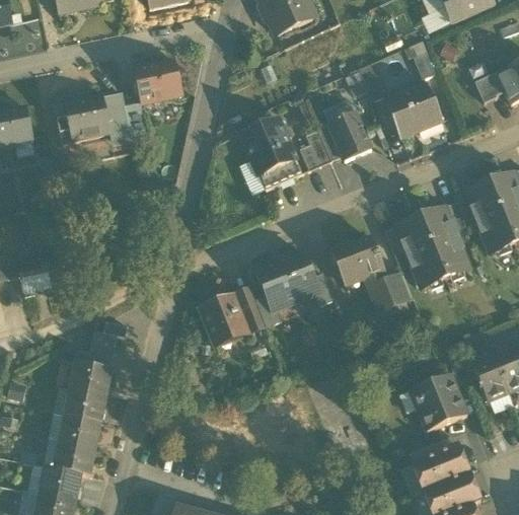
[(0,0),(0,25),(11,23),(5,0),(0,0)]
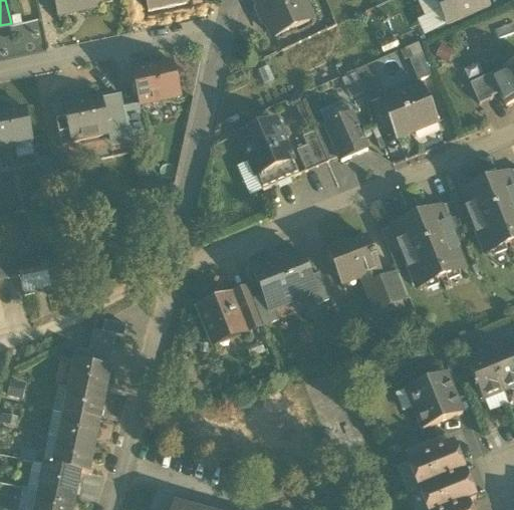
[(56,0),(60,13),(97,4),(96,0),(56,0)]
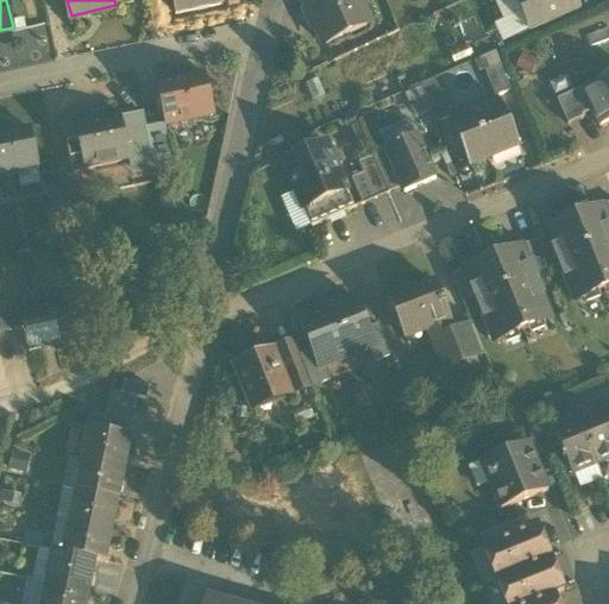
[(173,0),(175,10),(223,0),(173,0)]
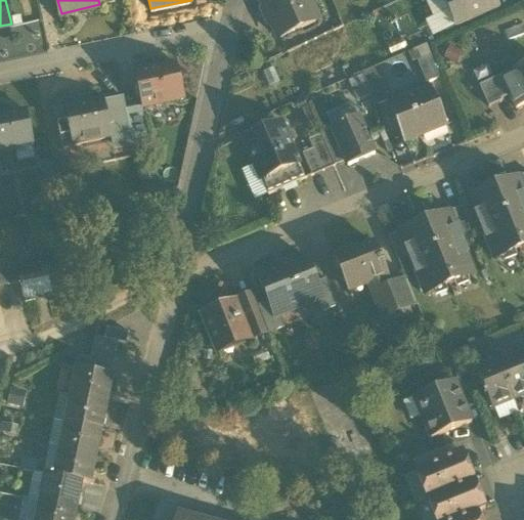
[(271,20),(278,36),(317,17),(316,15),(313,17),(304,0),(262,0),(265,6),(263,7),(269,22),(271,20)]
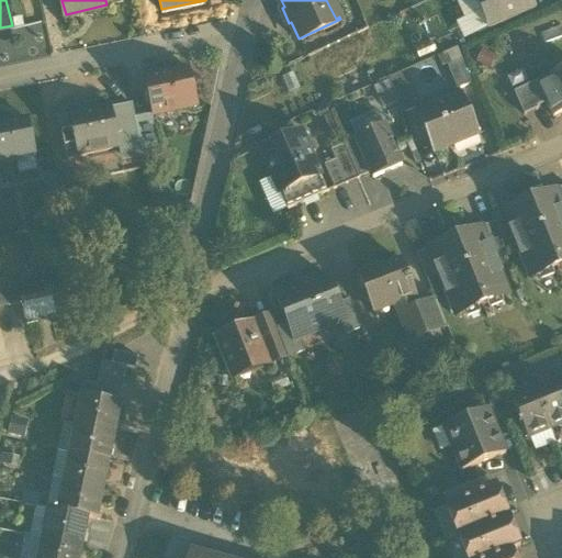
[(482,13),(475,0),(457,0),(463,17),(456,21),(463,37),(487,26),(482,13)]
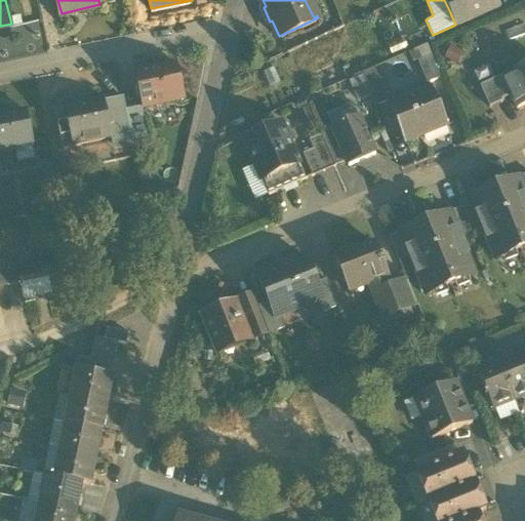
[(444,0),(450,12),(465,6),(462,0),(444,0)]
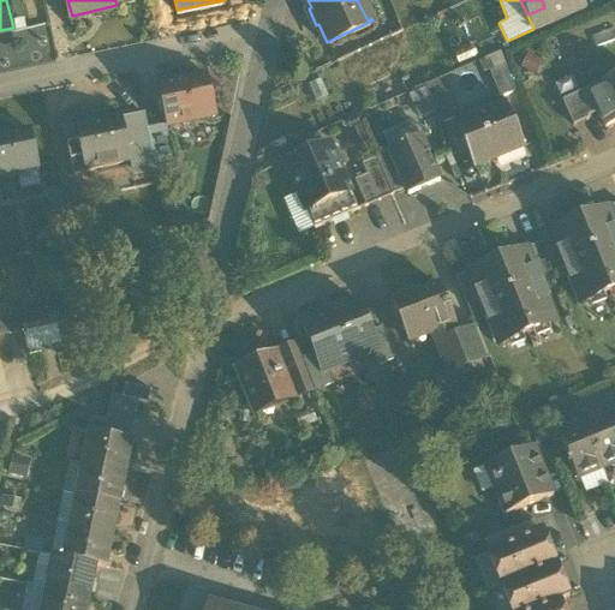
[(542,0),(544,7),(551,21),(585,6),(581,0),(542,0)]
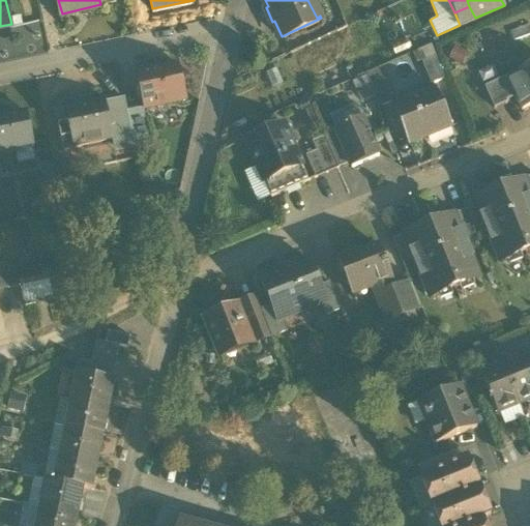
[(475,18),(469,6),(454,12),(460,25),(475,18)]
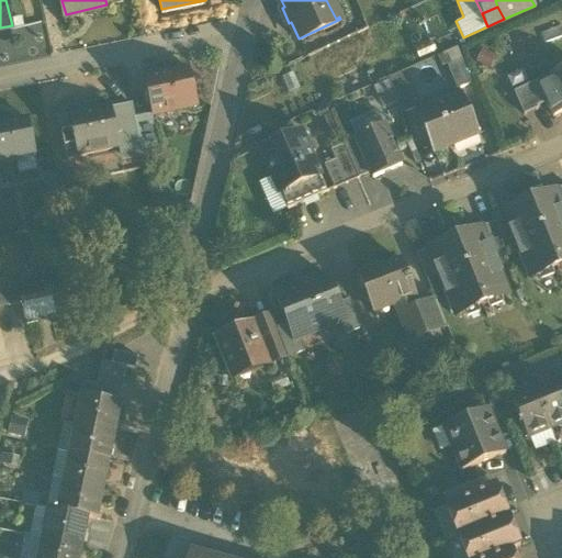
[(440,65),(446,64),(462,57),(457,44),(436,54),(440,65)]
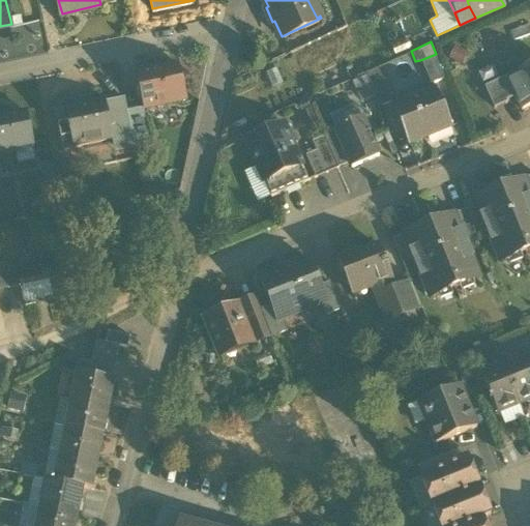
[(454,44),(448,56),(462,62),(468,50),(454,44)]
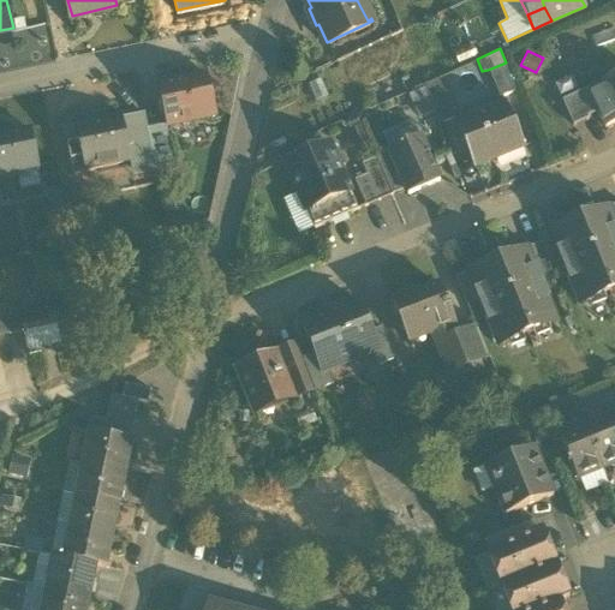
[(488,70),(499,95),(515,88),(506,63),(488,70)]
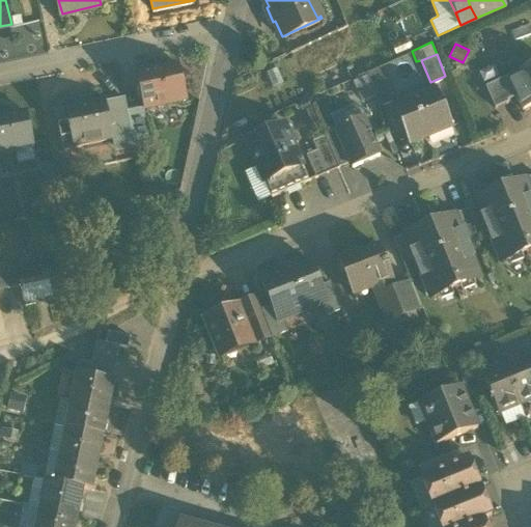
[(147,96),(149,106),(186,99),(178,62),(136,72),(142,98),(147,96)]
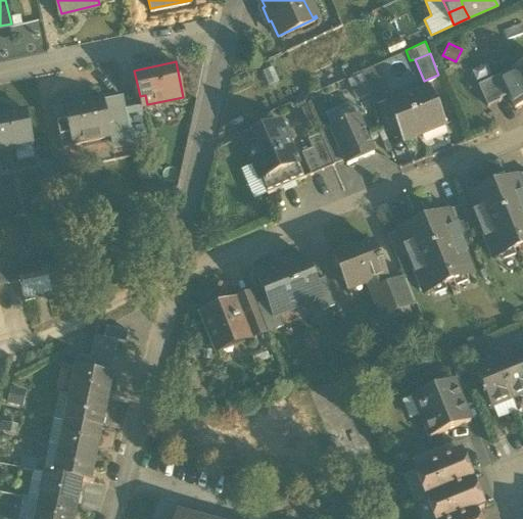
[(522,62),(508,69),(522,102),(522,101),(522,62)]
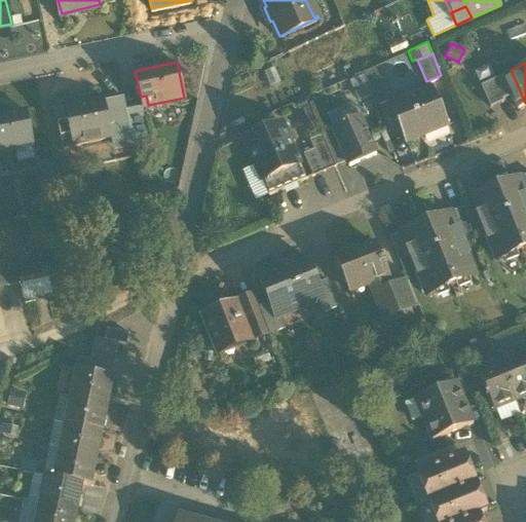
[(373,94),(379,108),(389,104),(391,103),(377,68),(365,74),(373,94)]
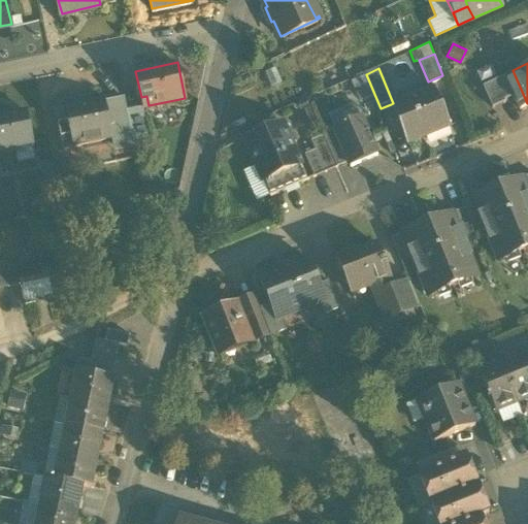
[(519,107),(527,103),(513,70),(495,78),(504,97),(513,93),(519,107)]
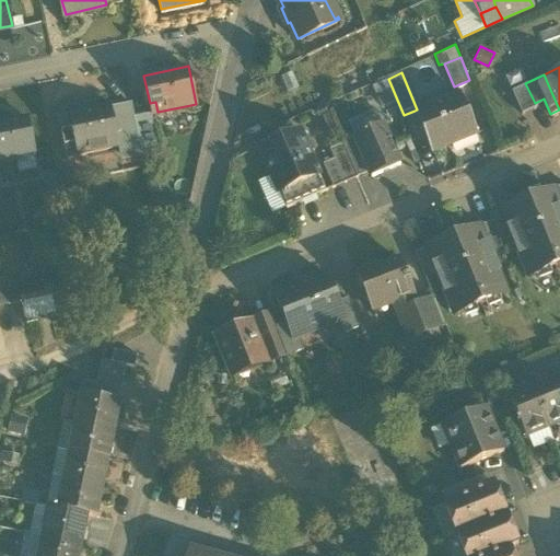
[(397,100),(388,79),(387,77),(371,83),(381,106),(397,100)]
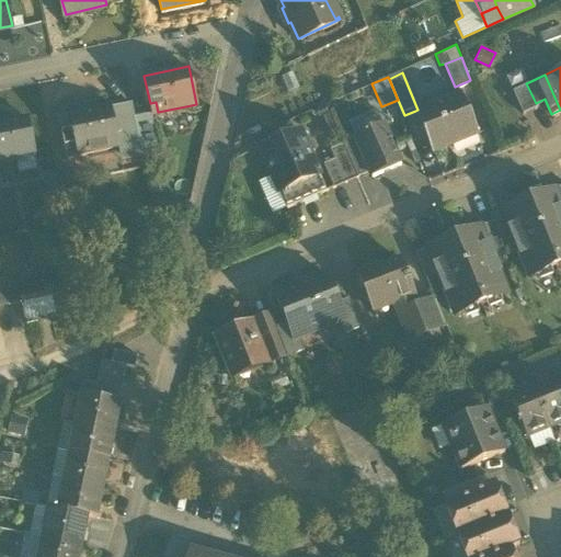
[(513,89),(523,112),(536,105),(536,103),(526,83),(513,89)]
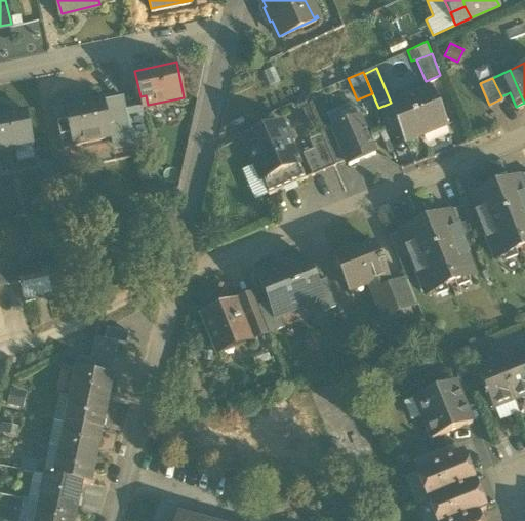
[(389,104),(405,142),(421,134),(420,130),(445,120),(431,86),(391,103),(389,104)]
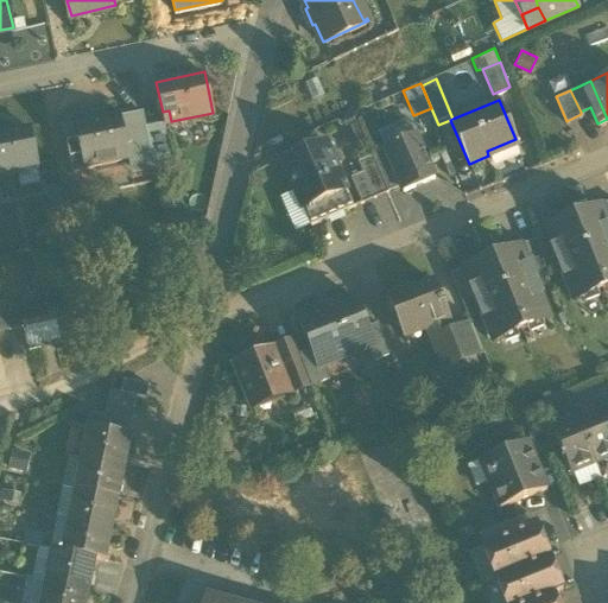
[(128,157),(151,152),(146,125),(143,110),(120,115),(128,157)]
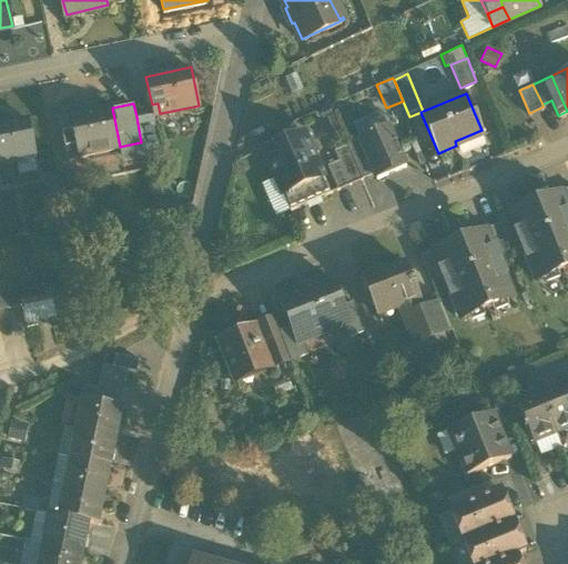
[(59,111),(68,157),(120,147),(112,108),(112,107),(94,110),(93,104),(59,111)]
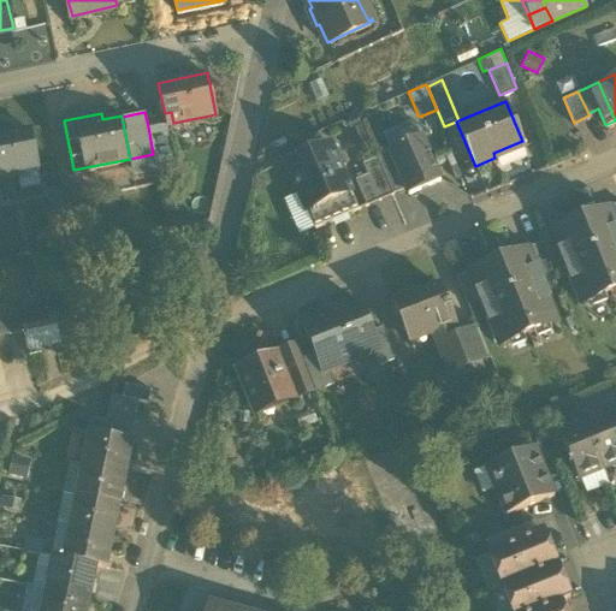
[(381,131),(389,147),(420,134),(413,117),(381,131)]
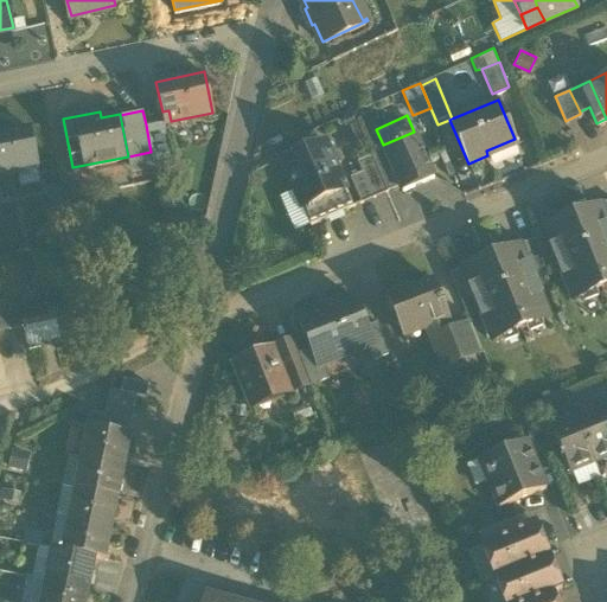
[(164,121),(146,125),(151,152),(153,162),(172,158),(165,122),(164,121)]
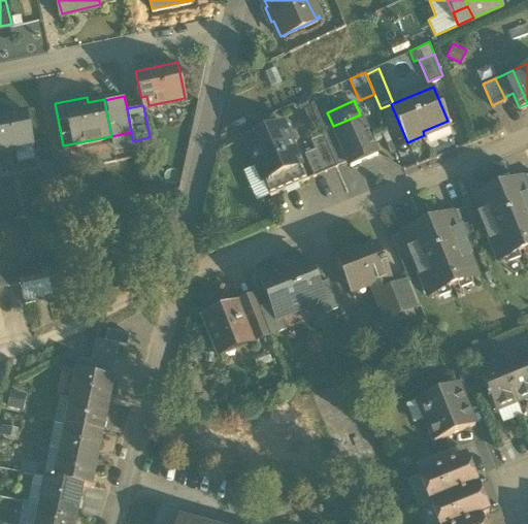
[(0,116),(0,149),(13,146),(32,142),(25,110),(0,116)]
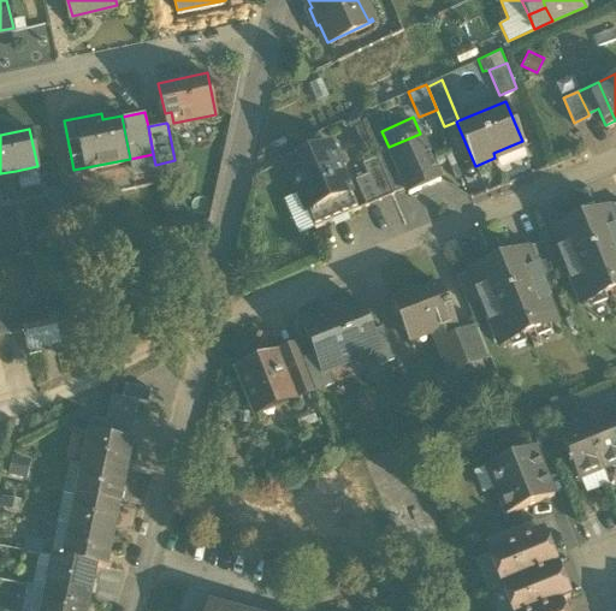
[(407,185),(409,193),(440,178),(420,134),(389,147),(391,150),(407,185)]
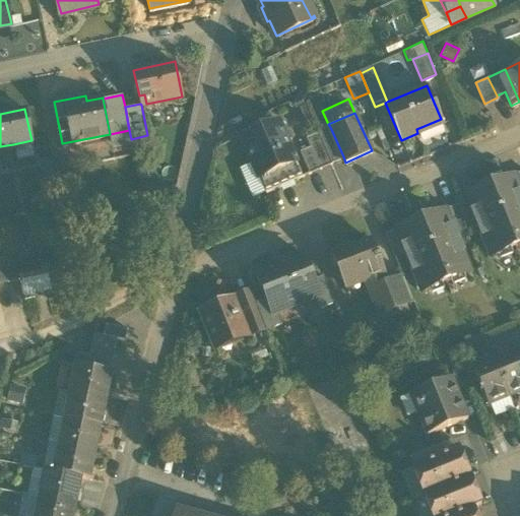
[(259,178),(265,192),(302,176),(276,119),(240,135),(251,163),(256,160),(263,177),(259,178)]
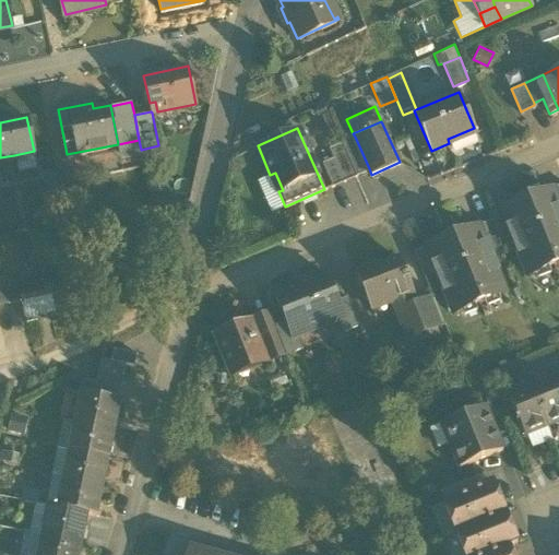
[(448,139),(449,143),(475,132),(474,128),(448,139)]
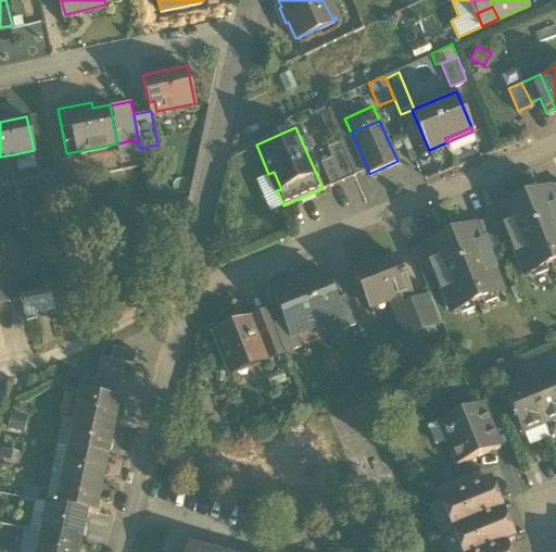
[(353,136),(340,141),(354,173),(367,167),(353,136)]
